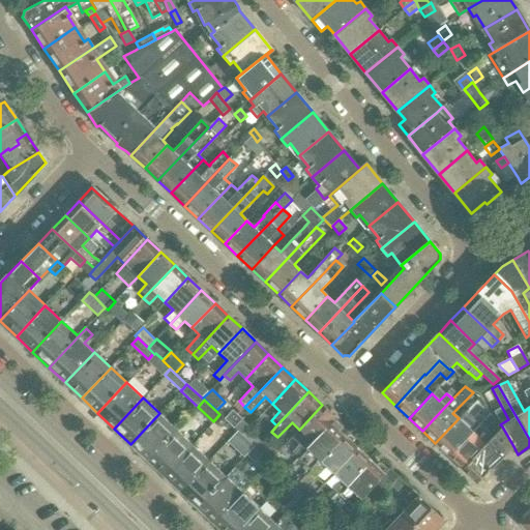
[(322,405),(299,430),(306,437),(291,452),(297,458),(335,417),(322,405)]
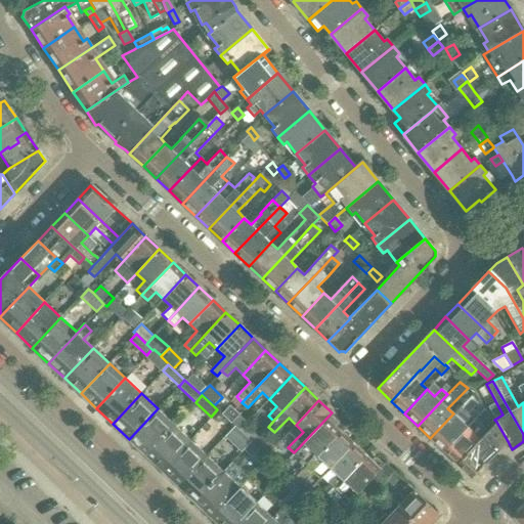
[(430,438),(444,451),(474,420),(483,409),(477,404),(468,415),(461,407),(453,413),(430,438)]
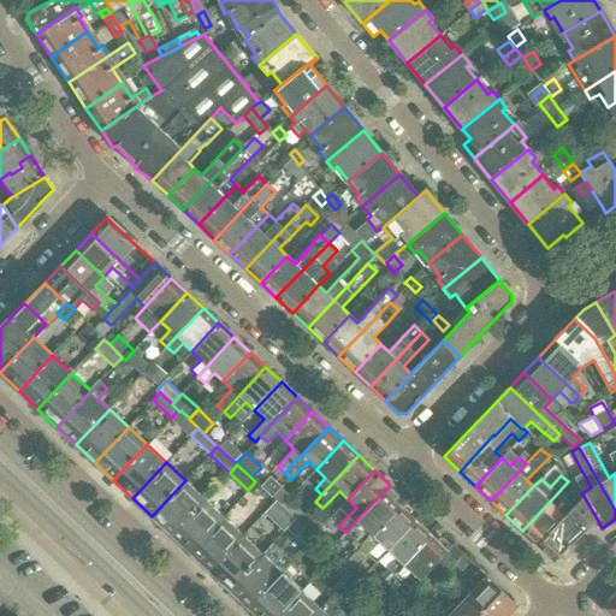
[(260,486),(266,492),(274,481),(270,477),(260,486)]
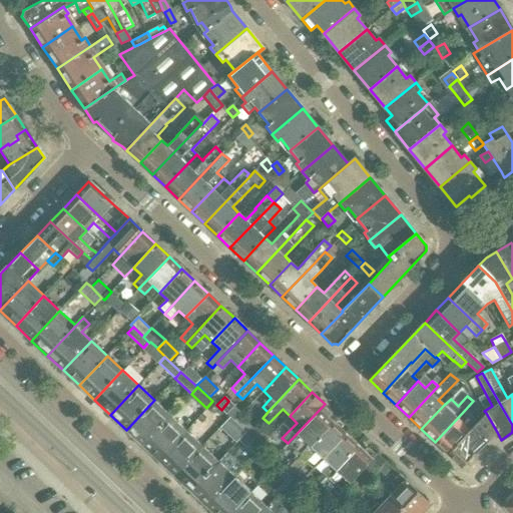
[(126,430),(142,445),(170,416),(154,400),(126,430)]
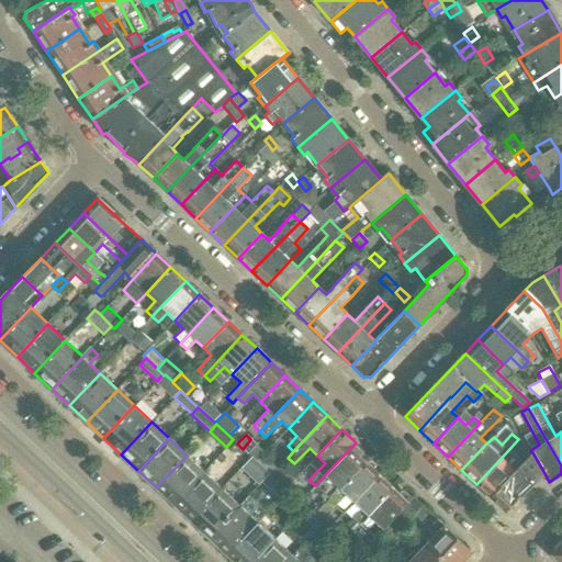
[(250,439),(243,449),(248,453),(256,445),(250,439)]
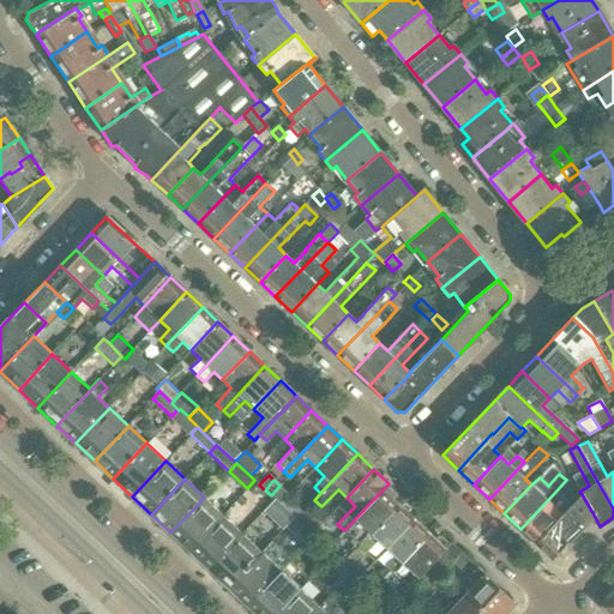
[(389,483),(344,530),(343,531),(359,547),(398,505),(392,499),(395,495),(386,487),(390,485),(389,483)]
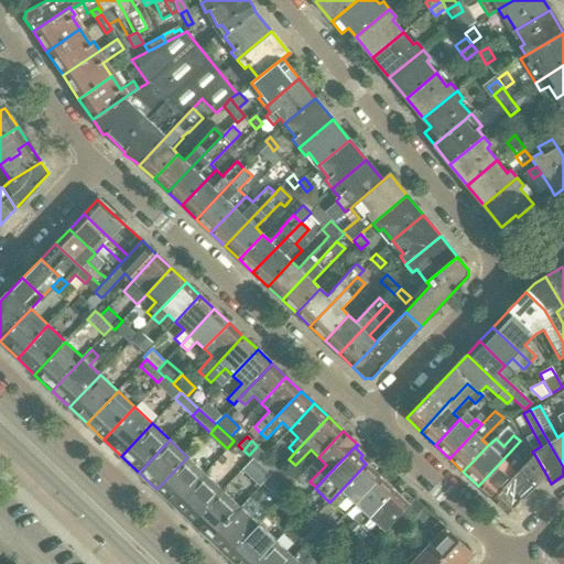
[(236,454),(238,451),(238,447),(236,445),(232,445),(229,447),(229,451),(232,454),(236,454)]
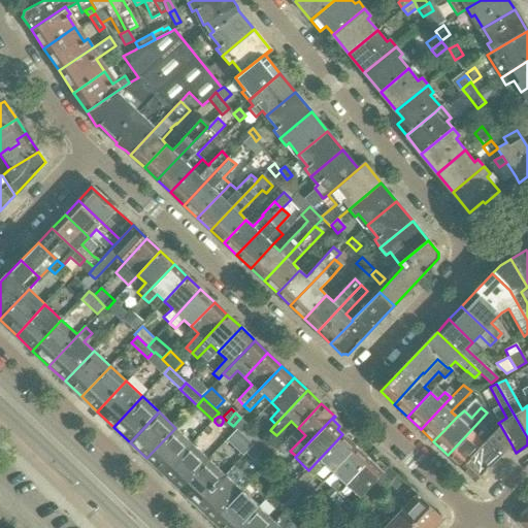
[(448,455),(461,467),(484,442),(476,436),(484,429),(477,423),(448,455)]
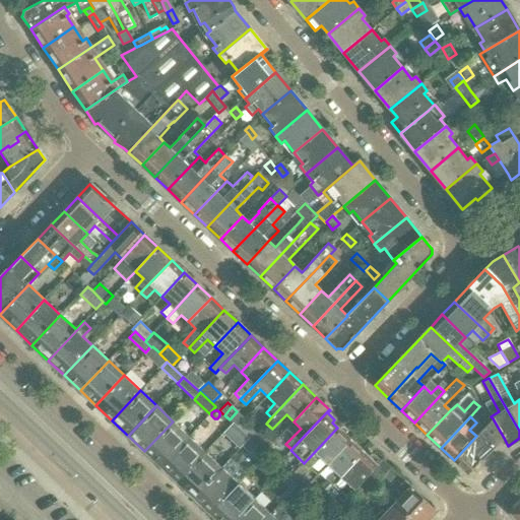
[(476,436),(454,460),(464,470),(470,470),(499,441),(504,438),(493,418),(476,436)]
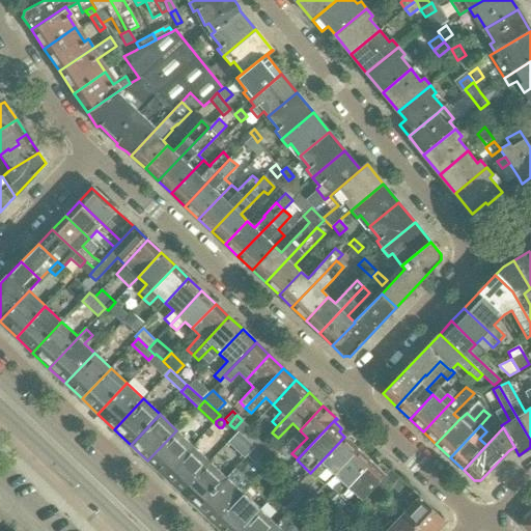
[(254,447),(256,449),(261,444),(247,429),(242,436),(254,447)]
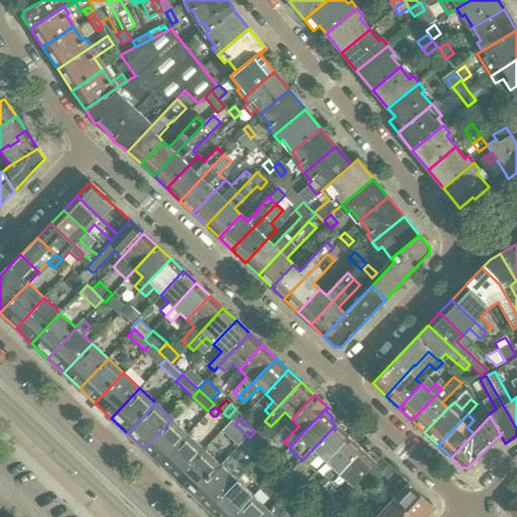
[(143,448),(159,462),(187,433),(172,419),(143,448)]
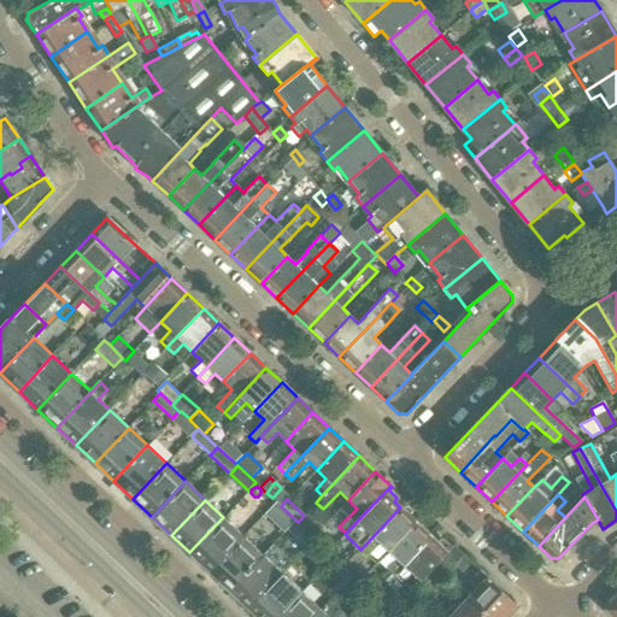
[(360,550),(344,568),(350,574),(351,574),(350,573),(362,559),(363,560),(380,544),(388,551),(416,522),(400,507),(360,550)]
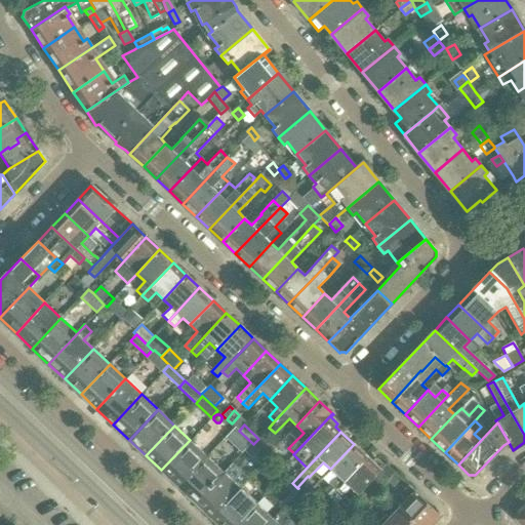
[(161,470),(178,487),(207,456),(190,440),(161,470)]
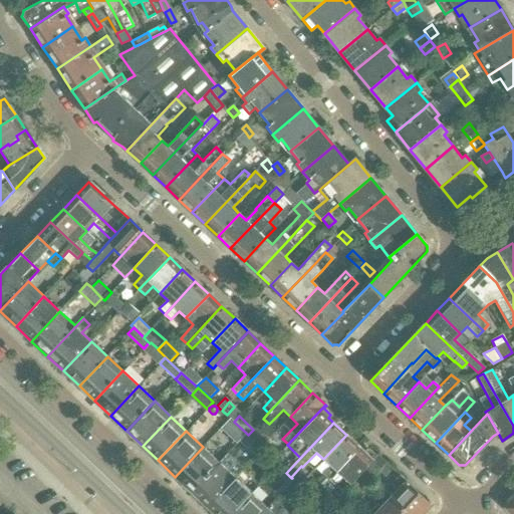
[(246,433),(238,440),(246,448),(254,440),(248,435),(246,433)]
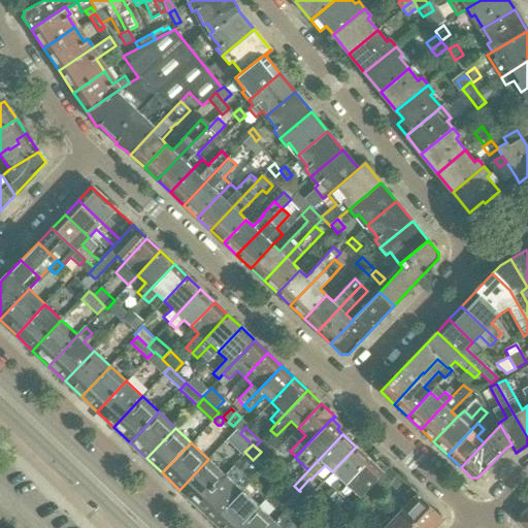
[(356,447),(332,471),(339,479),(326,493),(331,499),(337,493),(369,460),(356,447)]
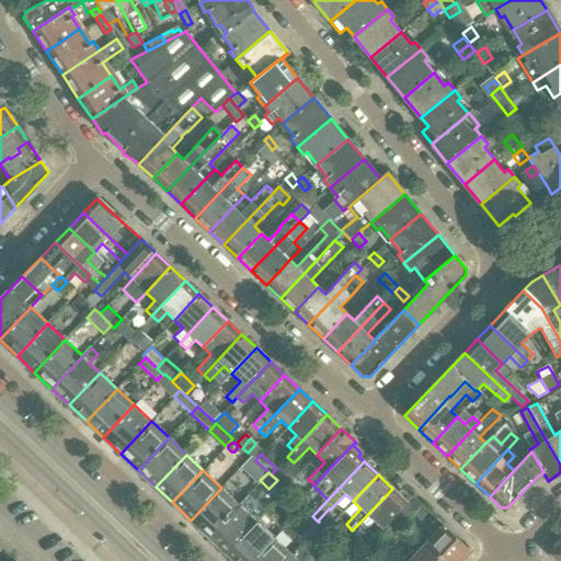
[(292,496),(298,503),(308,493),(301,487),(292,496)]
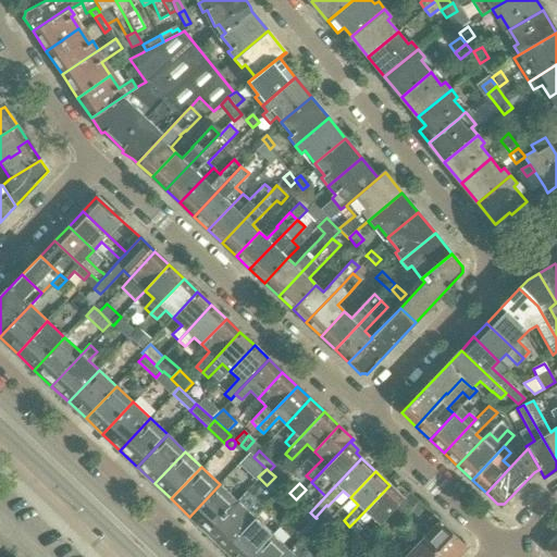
[(189,517),(207,533),(237,500),(220,484),(189,517)]
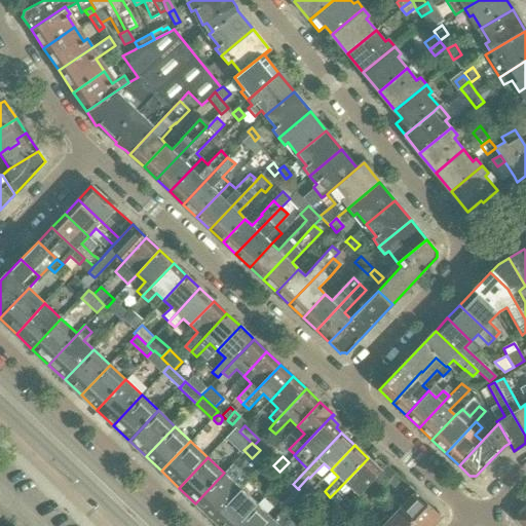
[(368,458),(336,491),(341,496),(350,488),(359,495),(370,483),(384,467),(376,461),(374,464),(368,458)]
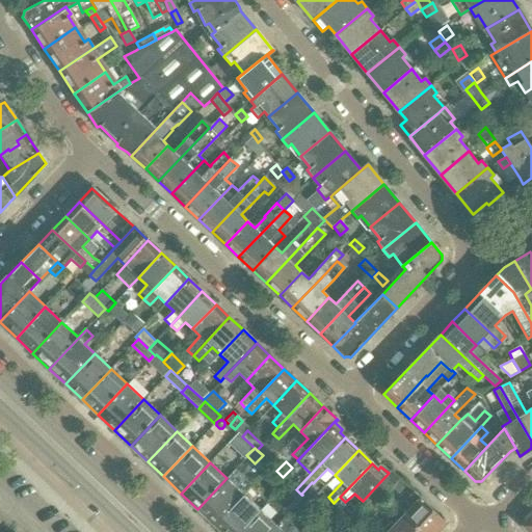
[(383,497),(393,487),(400,479),(391,471),(389,473),(374,488),(383,497)]
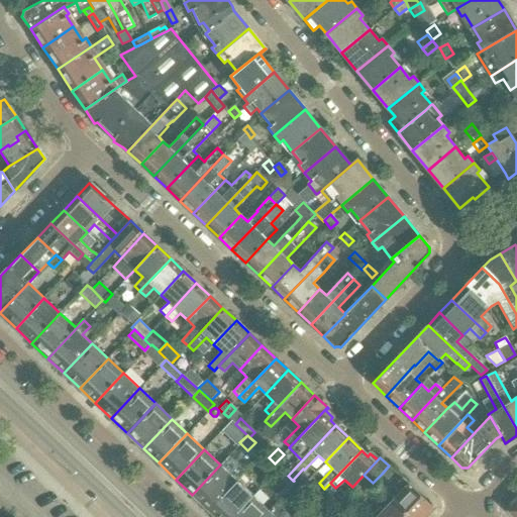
[(192,495),(208,510),(236,480),(220,464),(192,495)]
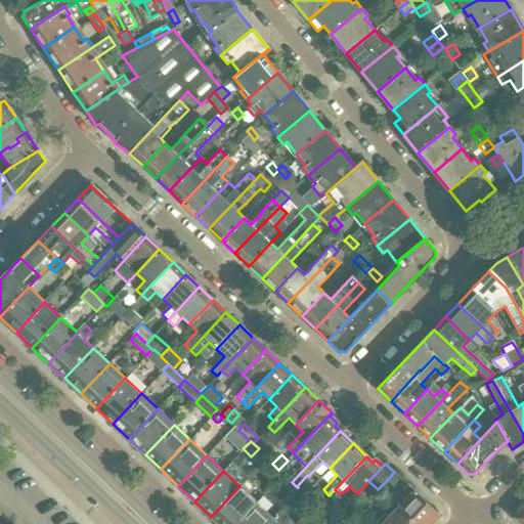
[(399,478),(394,472),(387,480),(392,485),(399,478)]
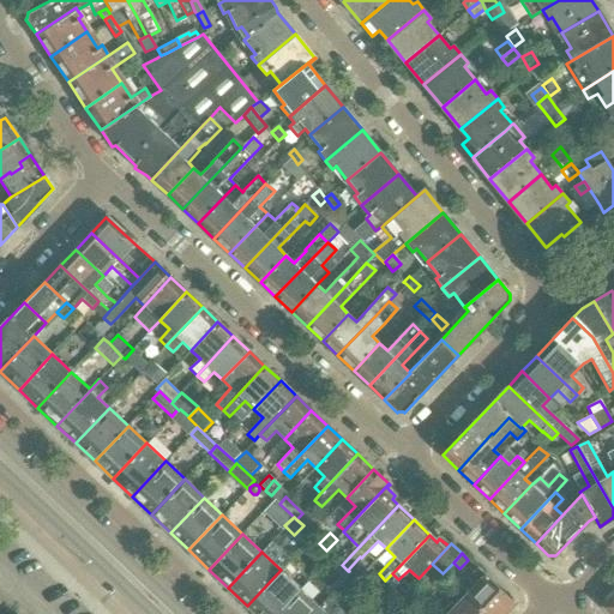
[(348,571),(342,565),(341,564),(333,571),(342,578),(348,571)]
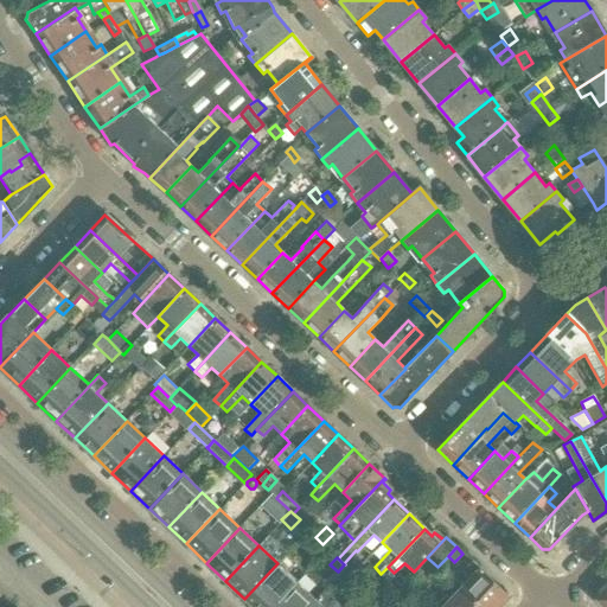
[(471,577),(460,588),(480,606),(497,606),(509,595),(472,561),(462,570),(471,577)]
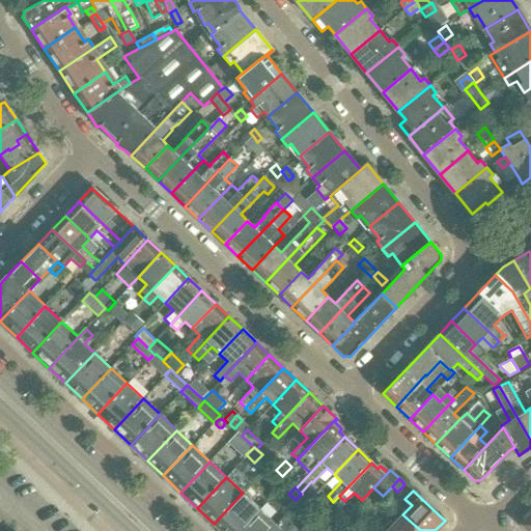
[(214,524),(221,530),(238,530),(259,509),(243,493),(214,524)]
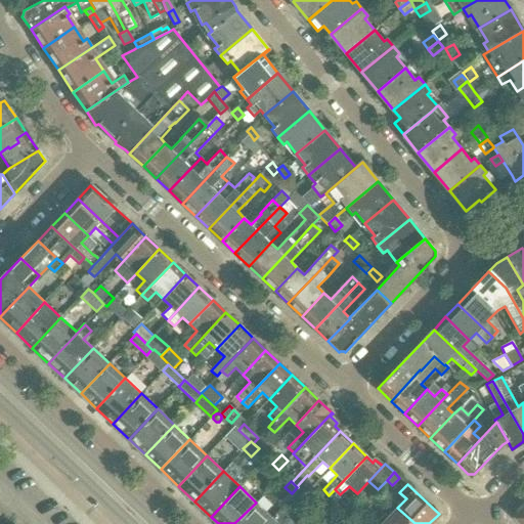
[(318,508),(323,512),(332,504),(326,498),(318,508)]
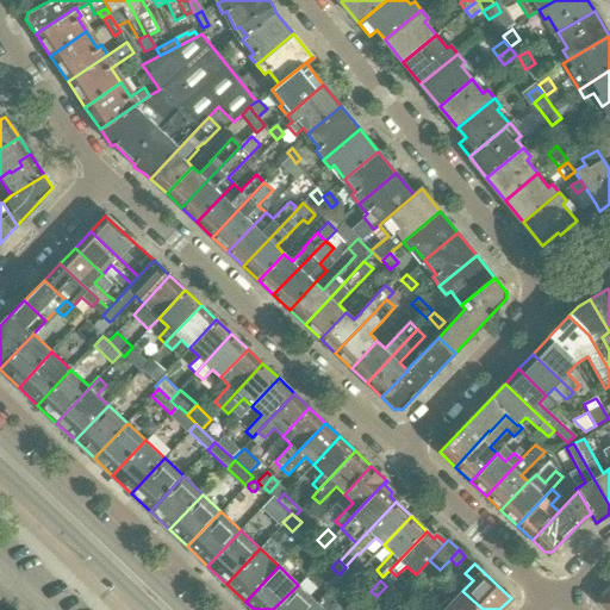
[(402,590),(411,599),(418,591),(409,582),(402,590)]
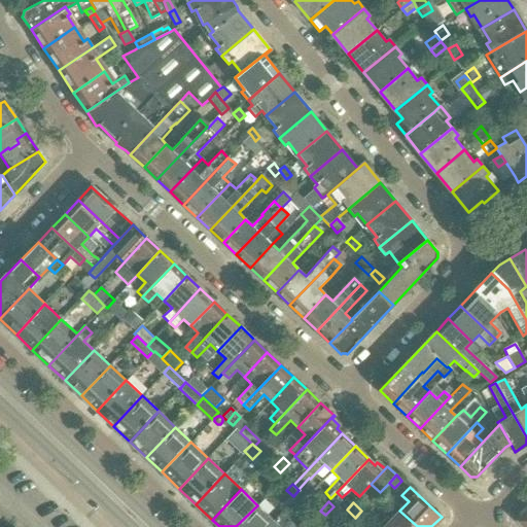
[(236,526),(267,526),(274,521),(257,505),(236,526)]
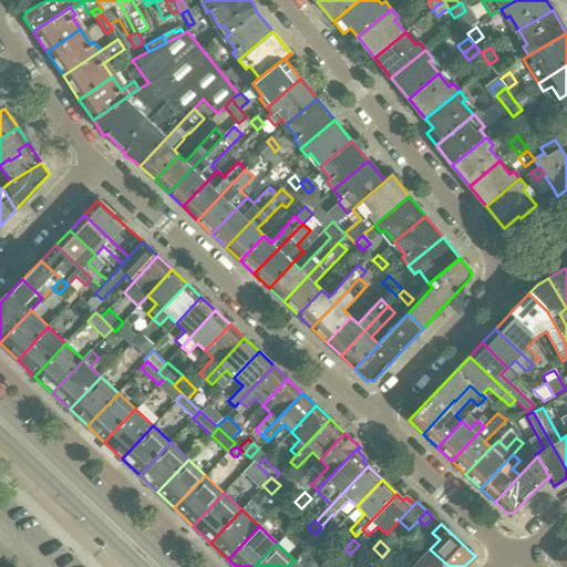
[(416,557),(408,566),(449,566),(430,549),(420,560),(416,557)]
